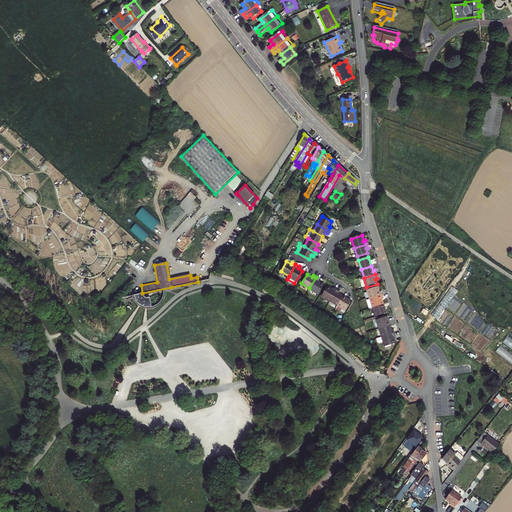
[(320,279),(316,277),(309,288),(317,293),(323,284),(318,281),(320,279)]
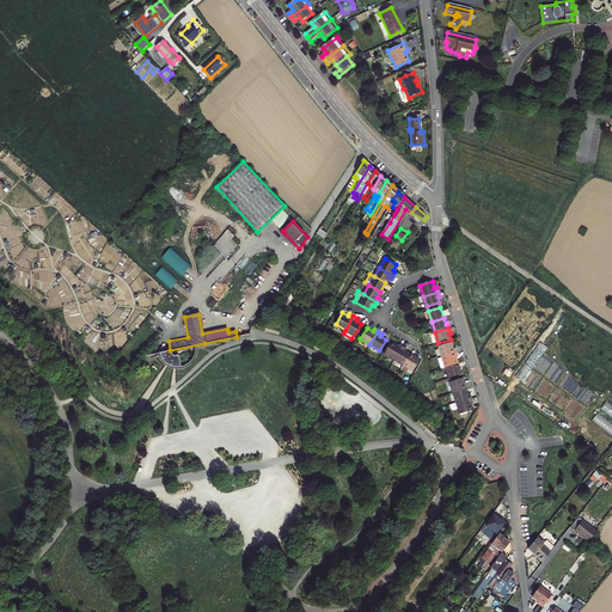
[(385,354),(395,360),(402,347),(398,344),(397,347),(392,343),(385,354)]
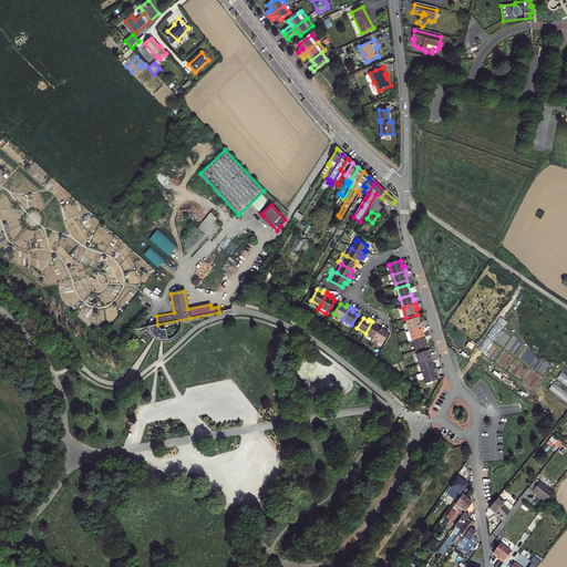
[(419,318),(408,322),(410,331),(423,327),(422,323),(420,325),(419,318)]
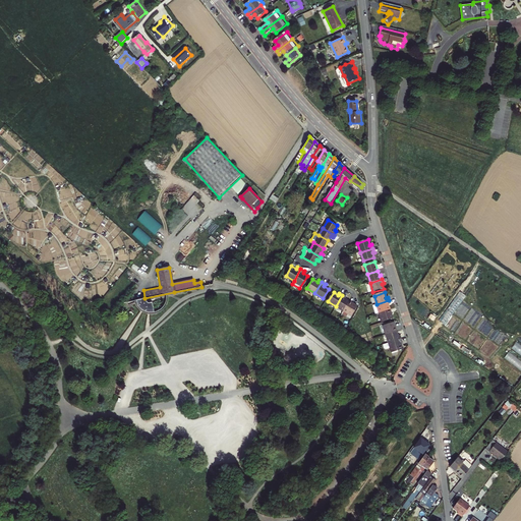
[(346,297),(342,295),(336,306),(343,310),(348,301),(345,299),(346,297)]
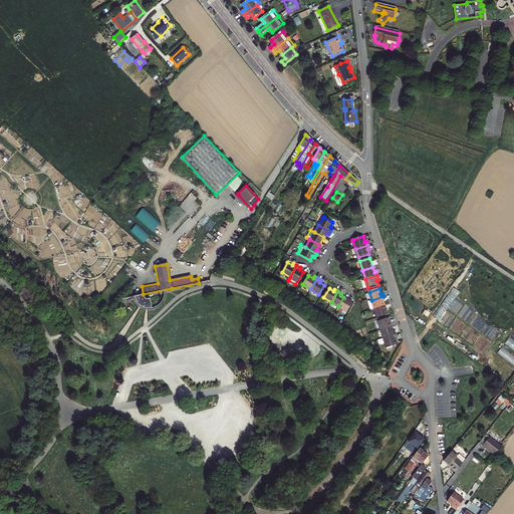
[(144,297),(143,294),(134,296),(138,304),(140,306),(143,307),(147,307),(151,308),(149,298),(146,299),(144,297)]
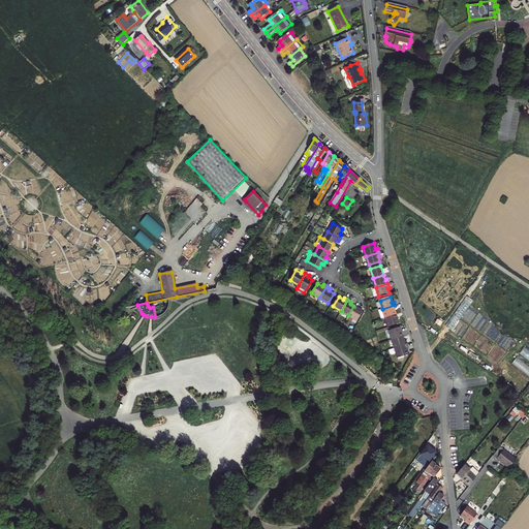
[(382,309),(385,318),(396,315),(395,310),(397,310),(395,305),(382,309)]
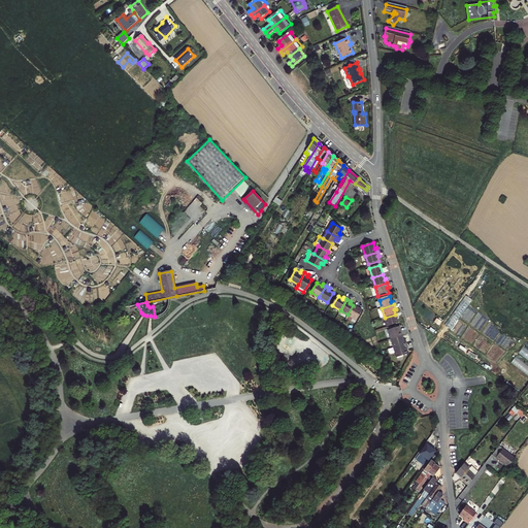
[(353,305),(348,315),(345,318),(354,323),(362,310),(353,305)]
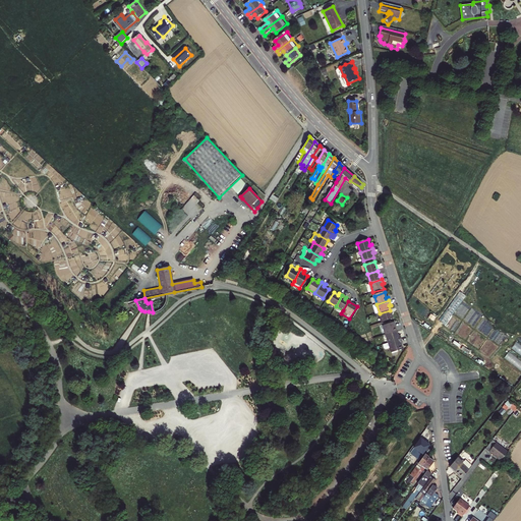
[(390,310),(380,313),(383,323),(393,320),(390,310)]
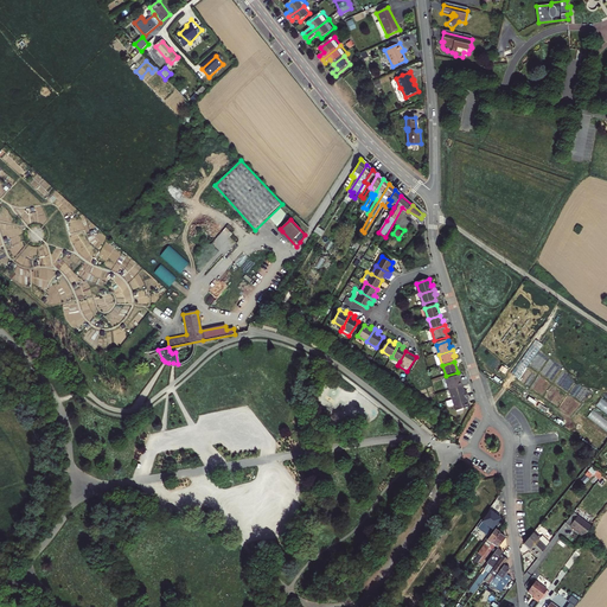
[(447,379),(451,390),(462,385),(459,376),(447,379)]
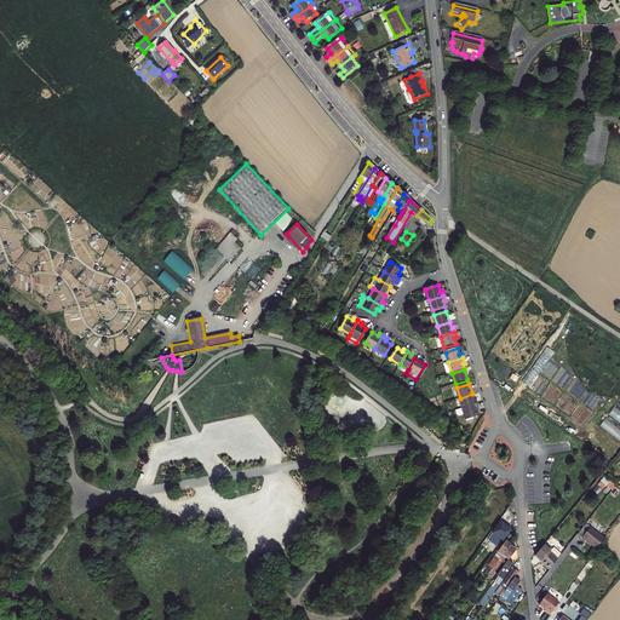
[(472,394),(460,399),(463,408),(477,403),(476,400),(474,400),(472,394)]
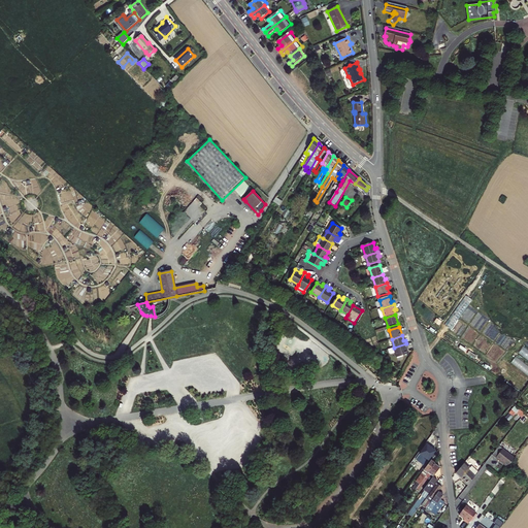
[(406,343),(394,348),(388,350),(389,353),(391,354),(396,352),(397,357),(407,354),(406,349),(408,349),(406,343)]
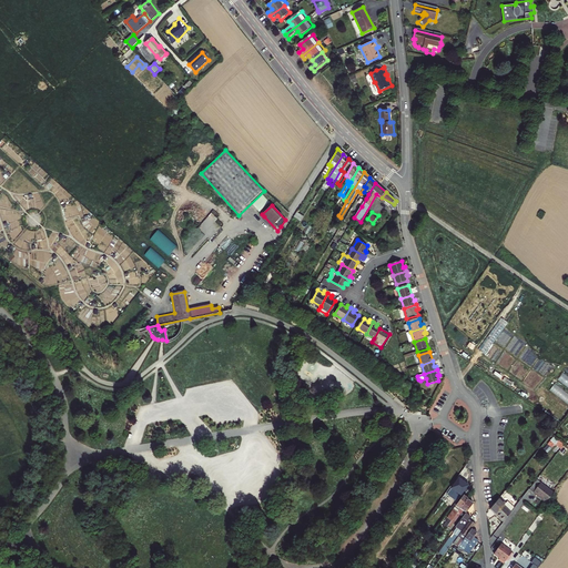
[(560,443),(554,437),(550,440),(557,447),(560,443)]
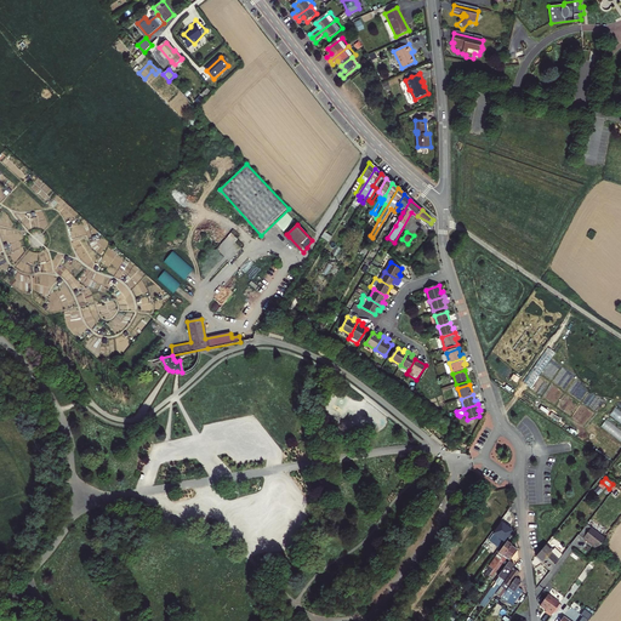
[(512,531),(500,522),(489,537),(494,541),(495,539),(502,545),(506,540),(508,537),(512,531)]
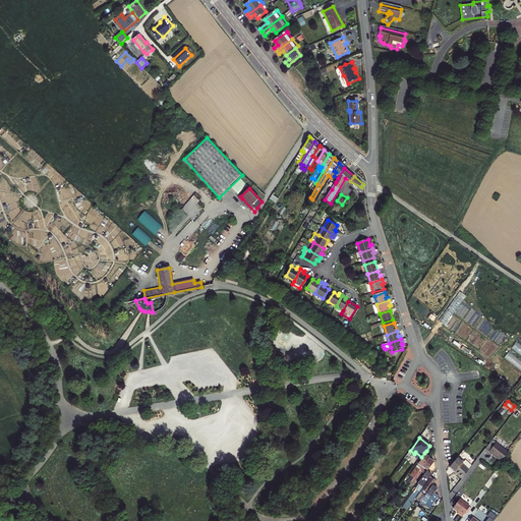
[(491,441),(484,449),(501,461),(507,453),(491,441)]
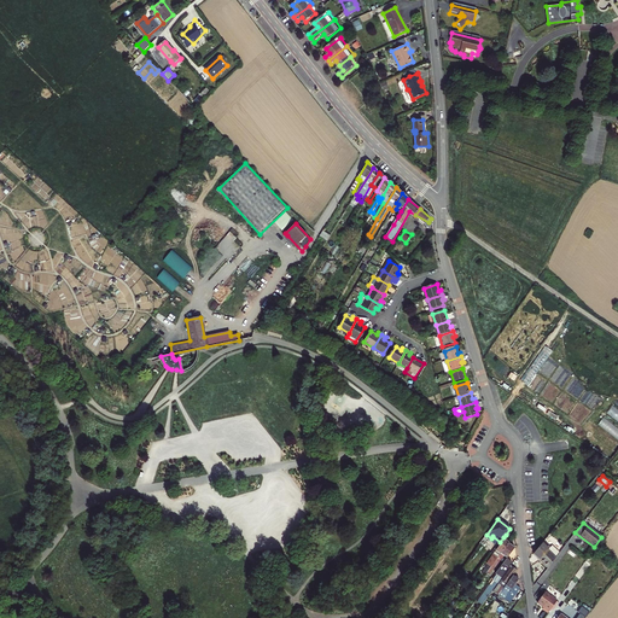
[(493,565),(508,543),(509,542),(503,537),(500,542),(495,549),(496,551),(487,564),(488,564),(483,572),(487,575),(488,572),(493,565)]
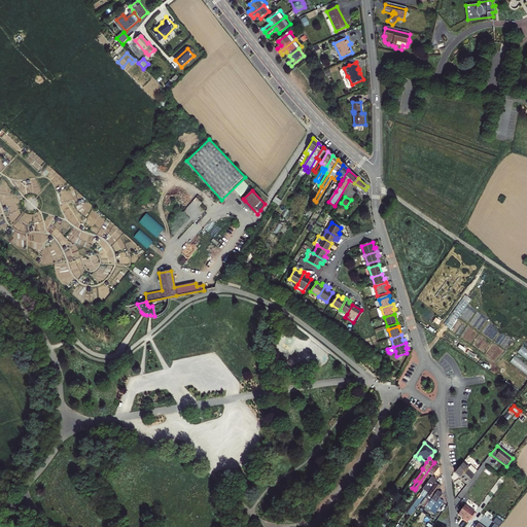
[(465,465),(462,462),(455,472),(468,483),(478,470),(469,463),(468,465),(466,463),(465,465)]
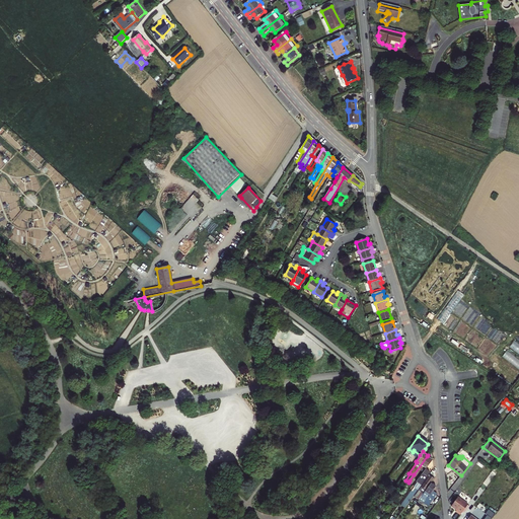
[(432,460),(427,456),(414,474),(417,475),(423,466),(426,468),(432,460)]
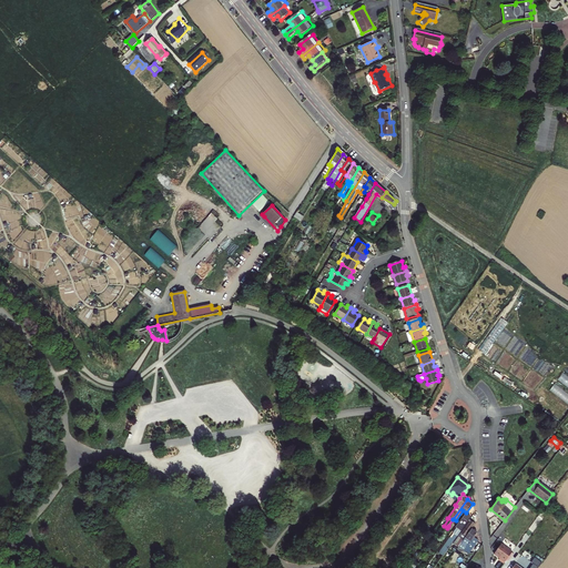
[(448,549),(470,518),(465,514),(459,521),(460,523),(453,533),(454,534),(445,547),(448,549)]
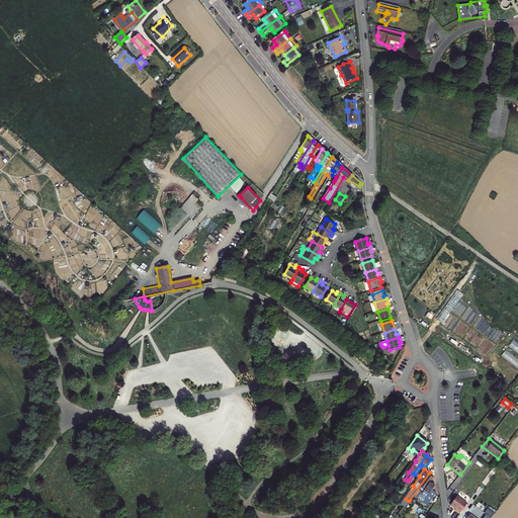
[(430,483),(433,478),(429,476),(419,490),(422,493),(423,491),(430,483)]
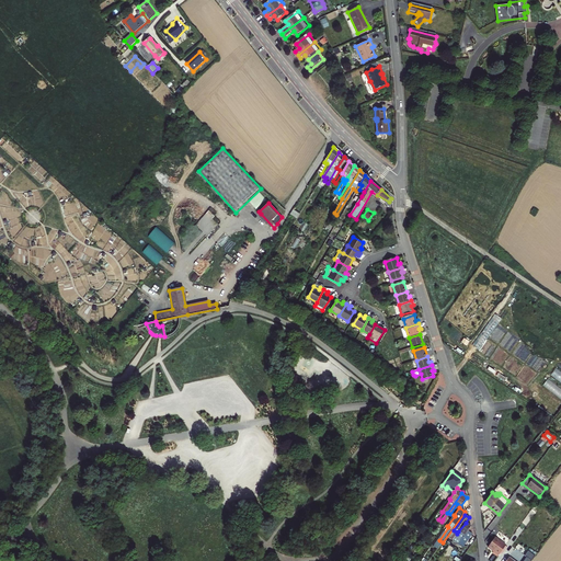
[(466,523),(458,531),(465,536),(468,530),(471,527),(470,526),(466,523)]
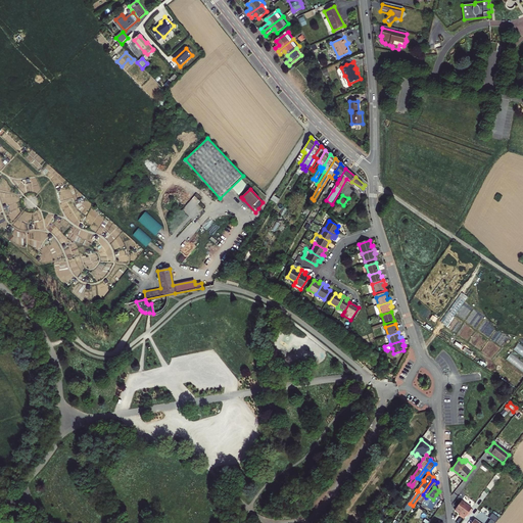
[(436,494),(433,500),(427,508),(431,510),(440,497),(436,494)]
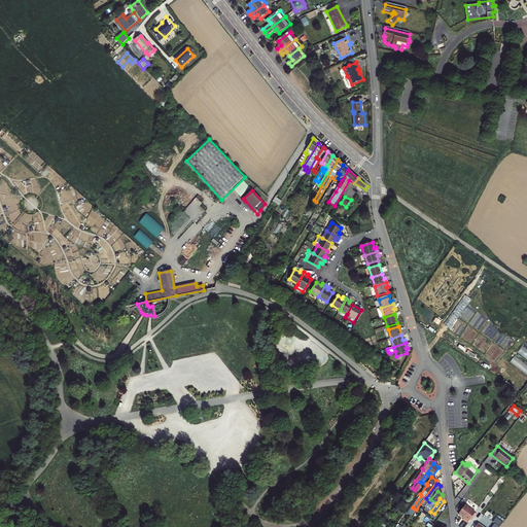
[(429,501),(425,507),(430,512),(436,503),(430,499),(429,501)]
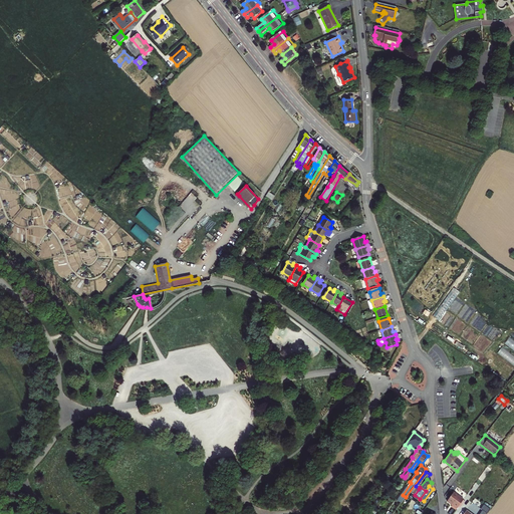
[(455,510),(463,500),(453,493),(447,501),(453,505),(451,507),(455,510)]
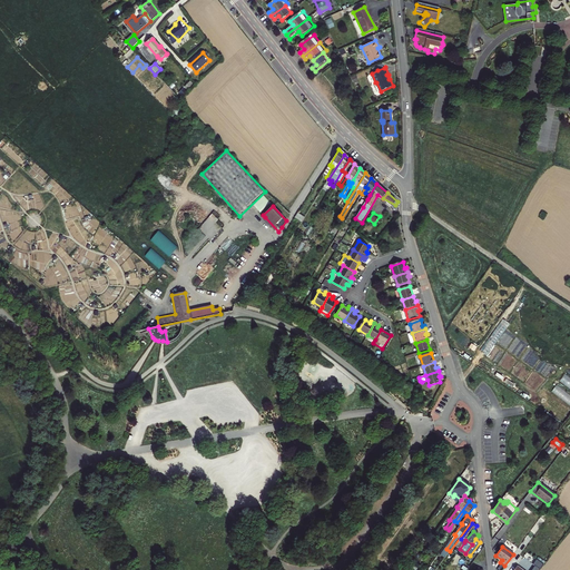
[(539,569),(543,566),(536,560),(534,560),(529,569),(531,569),(530,569),(520,569),(516,567),(512,569),(539,569)]
